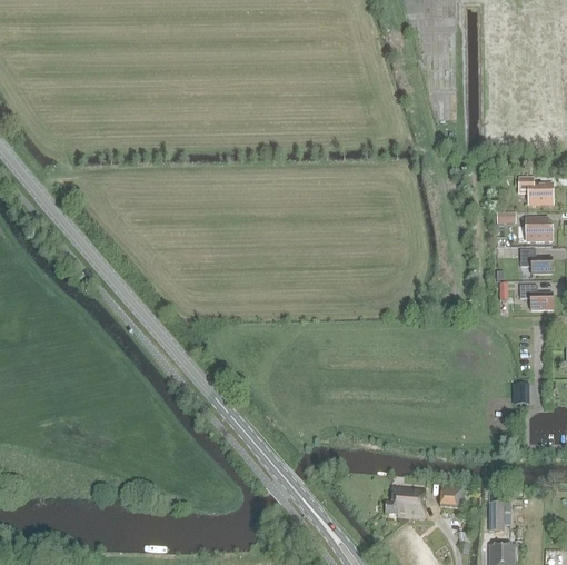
[(483,10),(483,23),(509,25),(509,11),(483,10)]
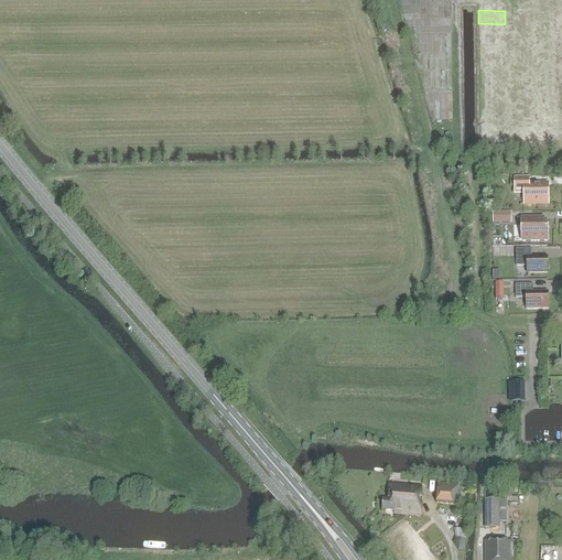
[(532,30),(532,20),(518,20),(518,30),(515,30),(515,50),(542,50),(542,30),(532,30)]
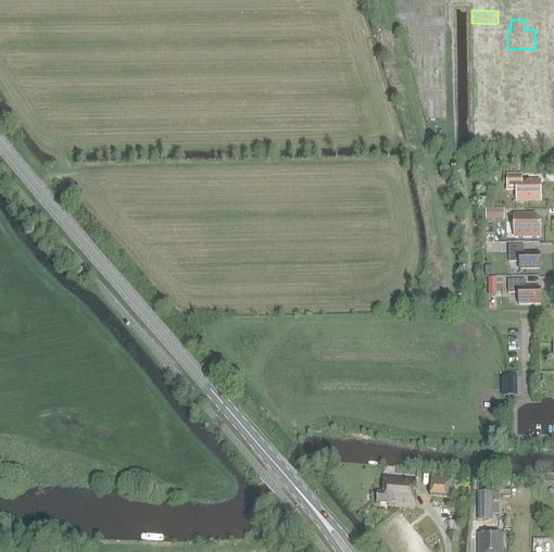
[(505,69),(505,88),(526,88),(526,83),(534,83),(536,71),(526,70),(526,69),(505,69)]
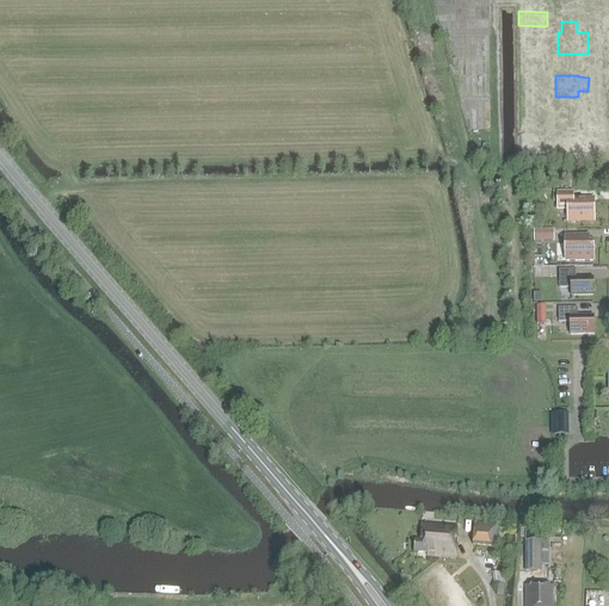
[(537,110),(521,110),(521,119),(537,119),(537,110)]
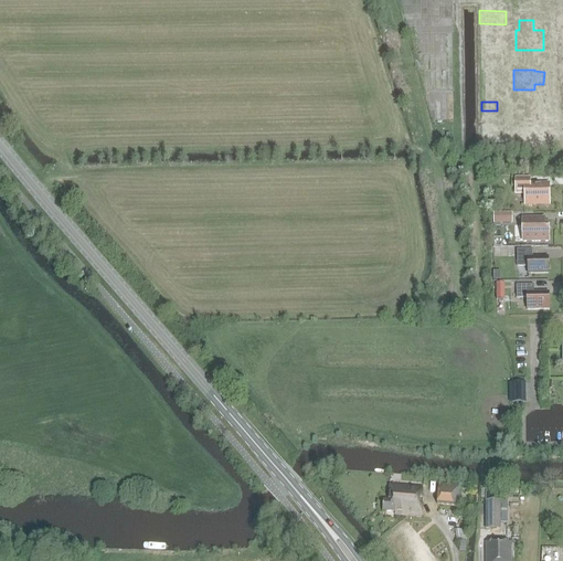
[(544,114),(533,114),(533,106),(512,106),(512,116),(519,116),(519,131),(544,131),(544,114)]
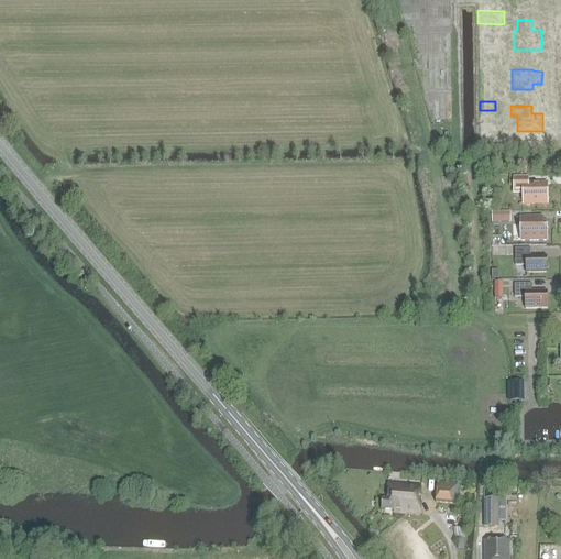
[(543,198),(542,181),(524,181),(524,173),(513,174),(513,186),(521,186),(523,199),(543,198)]
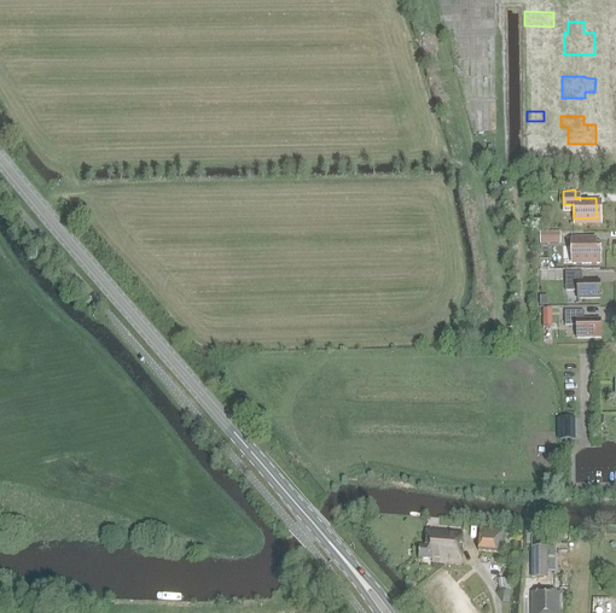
[(539,229),(539,239),(557,239),(557,229),(539,229)]
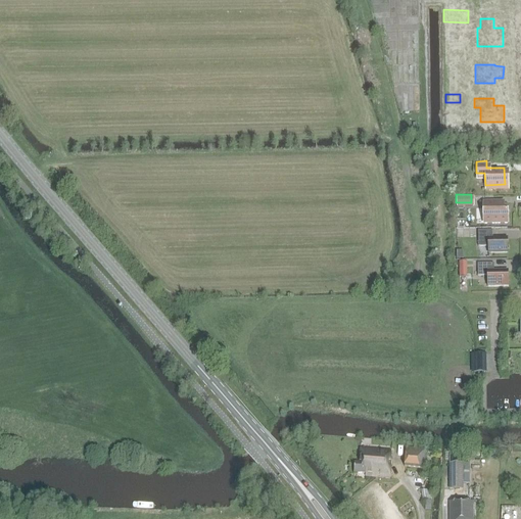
[(501,209),(501,198),(481,198),(482,220),(505,219),(505,209),(501,209)]
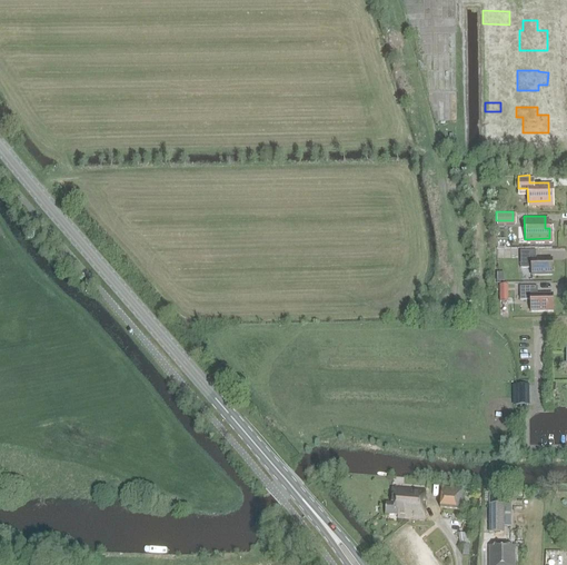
[(517,247),(518,265),(529,264),(529,271),(549,271),(549,256),(534,256),(533,247),(517,247)]
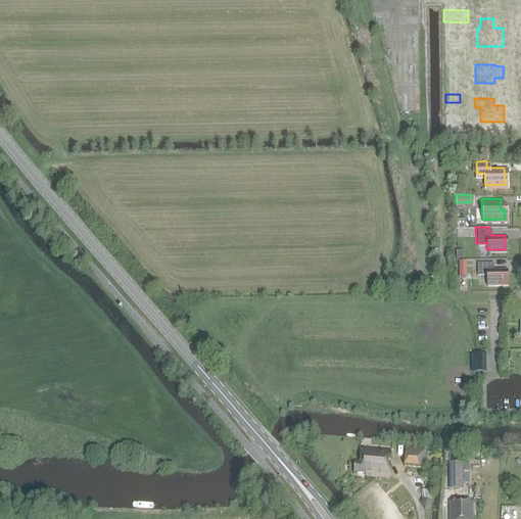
[(491,260),(475,261),(475,272),(485,272),(485,283),(506,282),(506,267),(491,267),(491,260)]
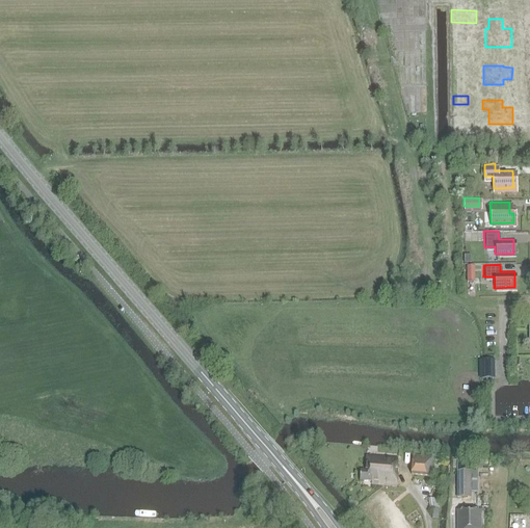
[(492,357),(479,357),(480,375),(493,375),(492,357)]
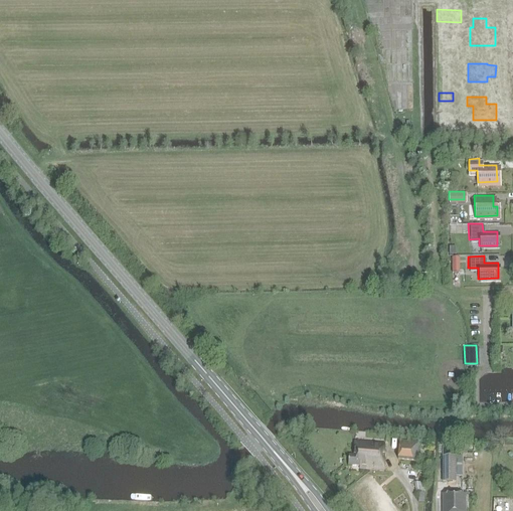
[(416,439),(397,437),(396,456),(415,458),(416,439)]
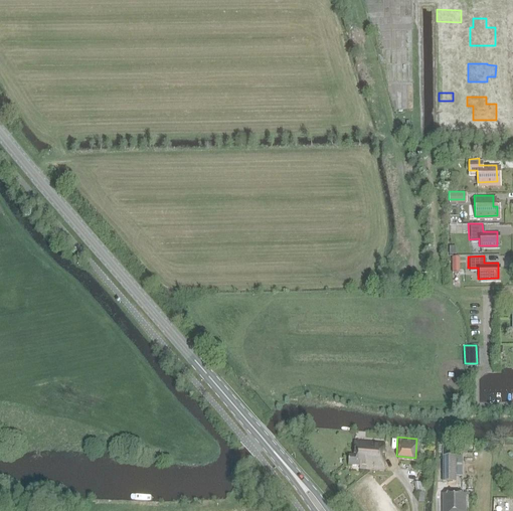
[(382,441),(352,438),(351,452),(347,452),(346,462),(357,463),(357,465),(381,467),(383,448),(382,448),(382,441)]
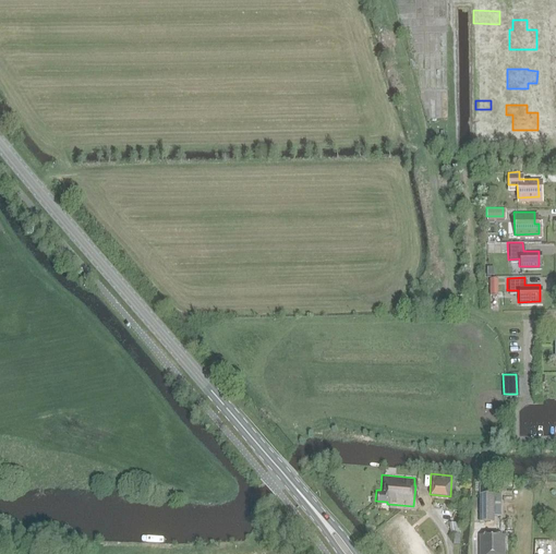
[(478,482),(478,492),(491,492),(492,482),(486,482),(478,482)]
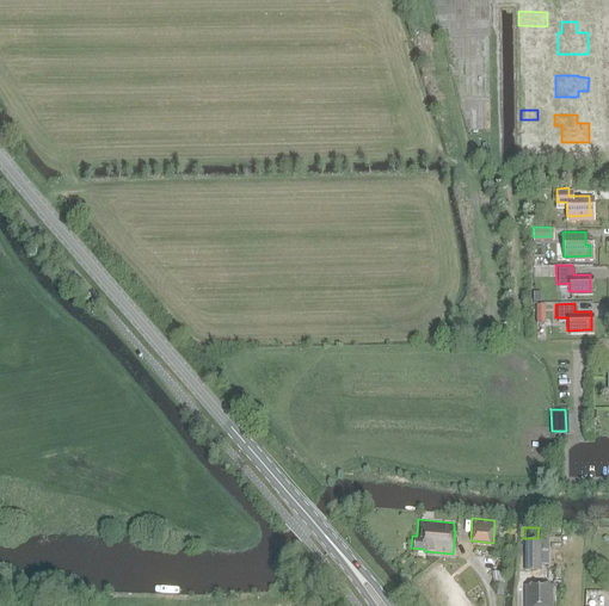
[(523,538),(522,568),(537,568),(537,538),(523,538)]
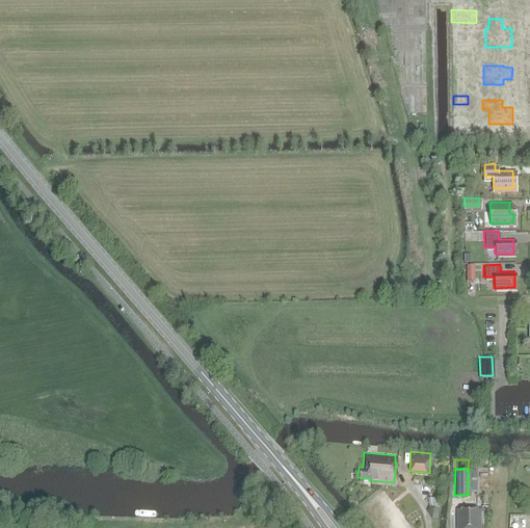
[(435,516),(436,496),(426,495),(427,505),(430,506),(430,515),(435,516)]
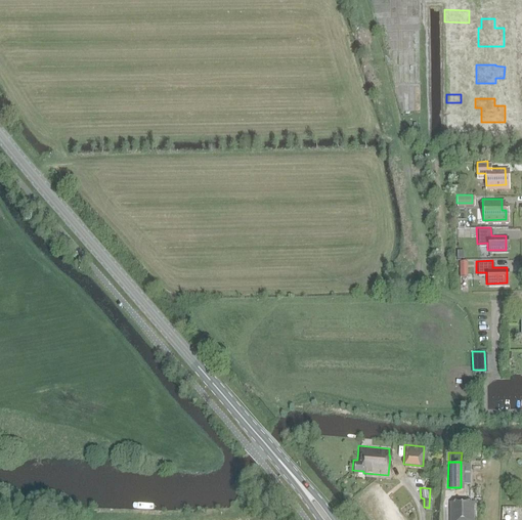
[(447,500),(447,519),(471,519),(471,500),(447,500)]
